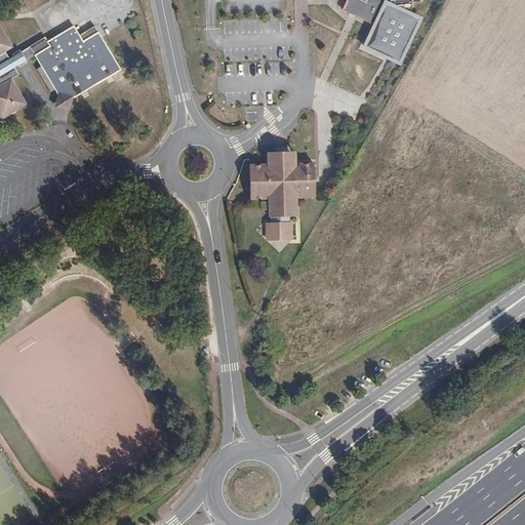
[(357,18),(372,24),(384,0),(387,0),(409,11),(414,3),(420,2),(420,0),(347,0),(342,9),(350,14),(352,10),(359,14),(357,18)]
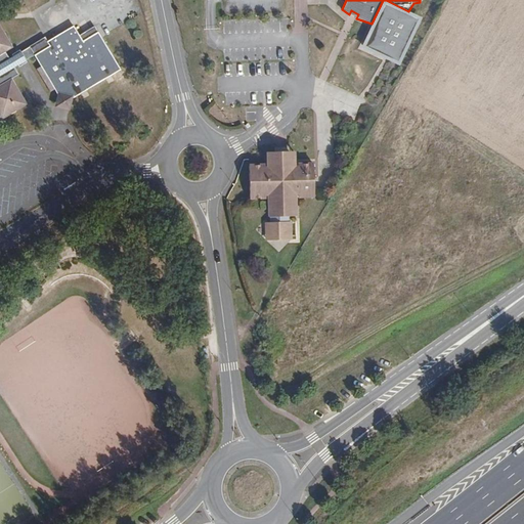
[(383,0),(372,24),(359,46),(378,54),(383,57),(398,66),(404,53),(423,18),(408,11),(386,0),(383,0)]
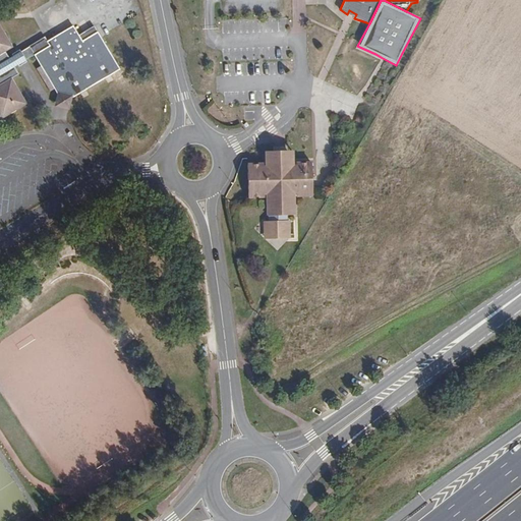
[(0,75),(0,64),(10,58),(6,52),(13,48),(0,23),(0,118),(1,120),(29,104),(25,101),(24,98),(22,95),(12,78),(19,74),(14,67),(0,75)]
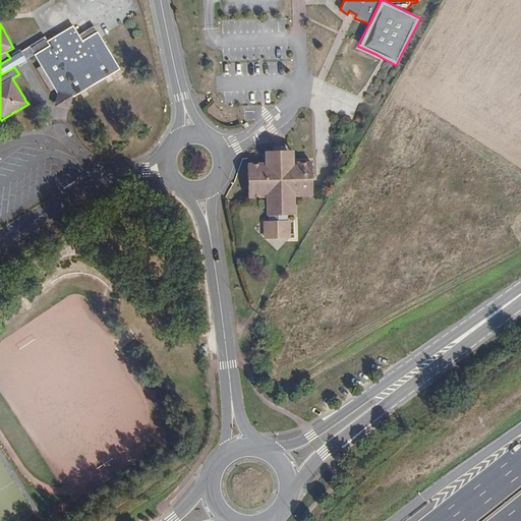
[(101,35),(99,33),(83,42),(79,36),(73,25),(48,41),(50,46),(35,54),(41,66),(36,69),(49,93),(53,91),(57,98),(57,96),(70,98),(120,68),(101,35)]
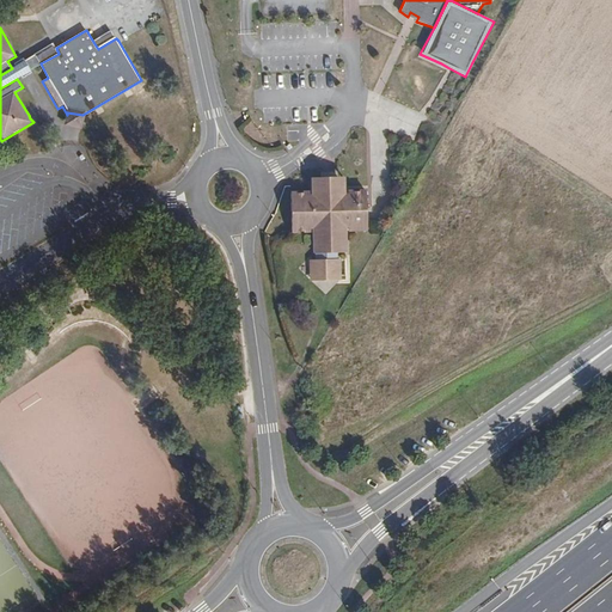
[(98,49),(116,38),(111,30),(93,42),(98,49)]
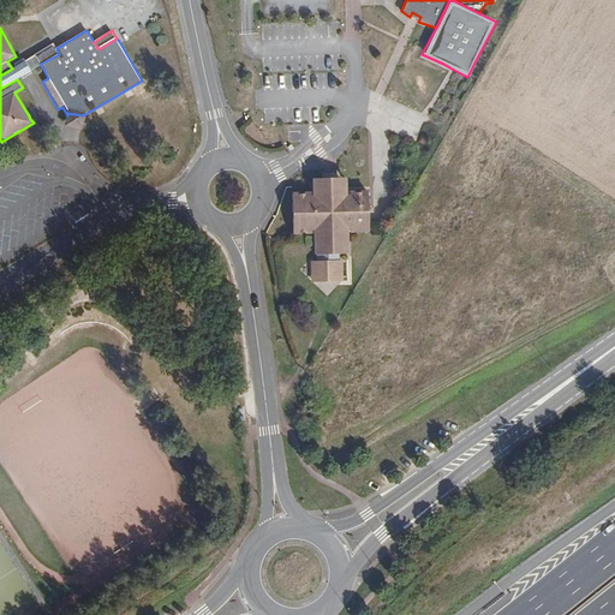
[(41,64),(59,54),(57,48),(53,43),(19,64),(12,69),(0,76),(0,89),(17,79),(22,76),(25,73),(30,71),(41,64)]
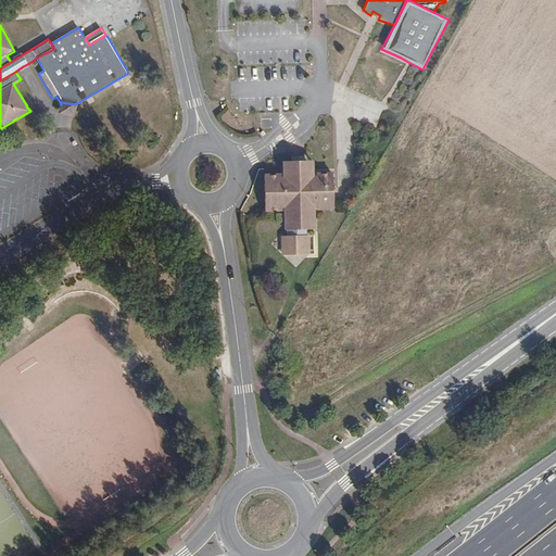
[(73,115),(75,104),(61,102),(61,104),(60,111),(59,113),(66,113),(73,115)]
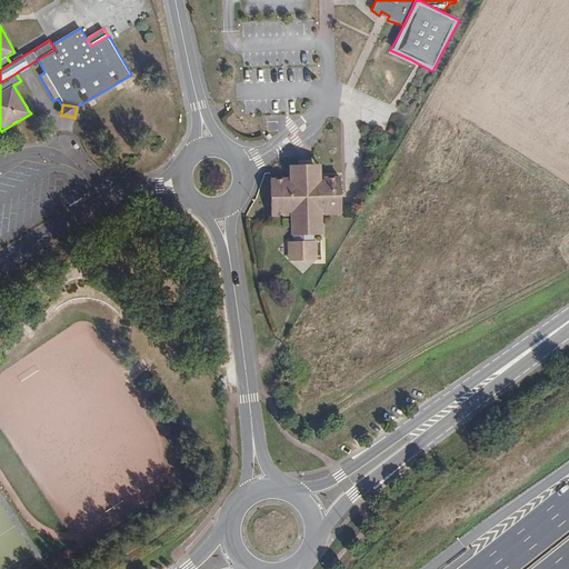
[(383,129),(367,121),(363,128),(380,136),(383,129)]
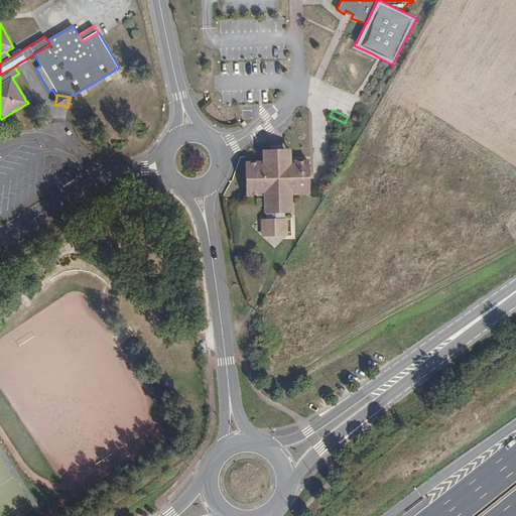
[(263,149),(263,161),(245,161),(245,195),(264,195),(264,219),(260,219),(260,238),(290,238),(290,220),(289,220),(289,195),(307,195),(307,161),(288,161),(288,149),(263,149)]
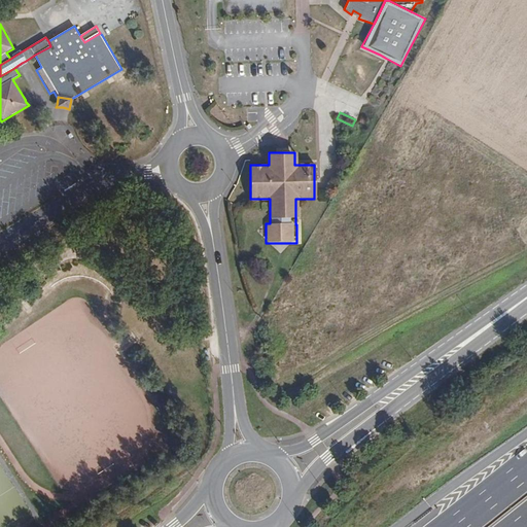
[(39,261),(36,256),(28,262),(31,268),(39,261)]
